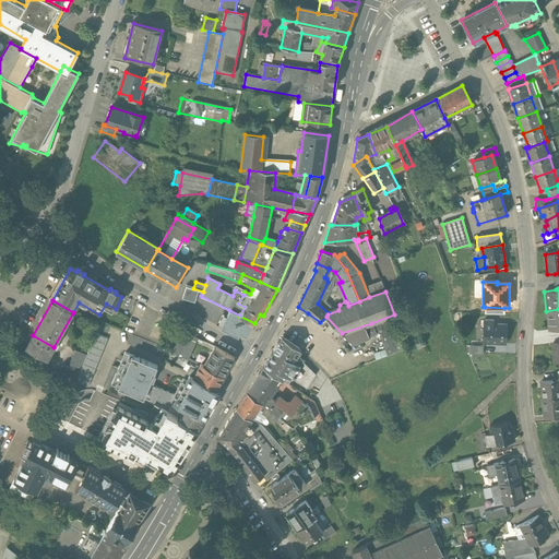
[(548,331),(558,329),(558,309),(546,311),(548,331)]
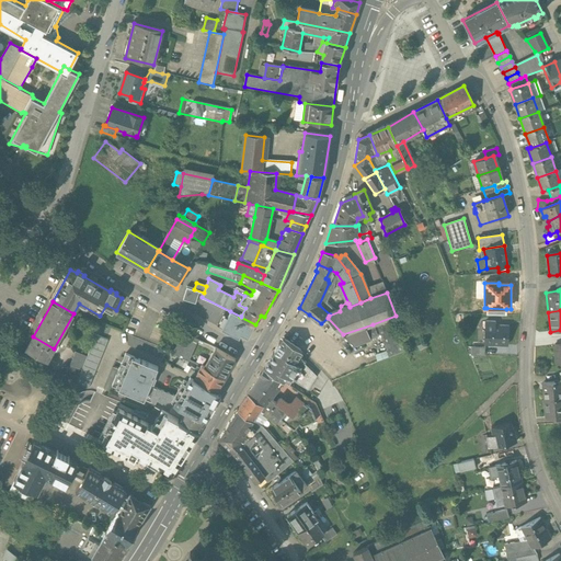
[(248,339),(255,324),(240,317),(241,317),(230,311),(228,317),(222,328),(221,330),(239,339),(241,335),(248,339)]
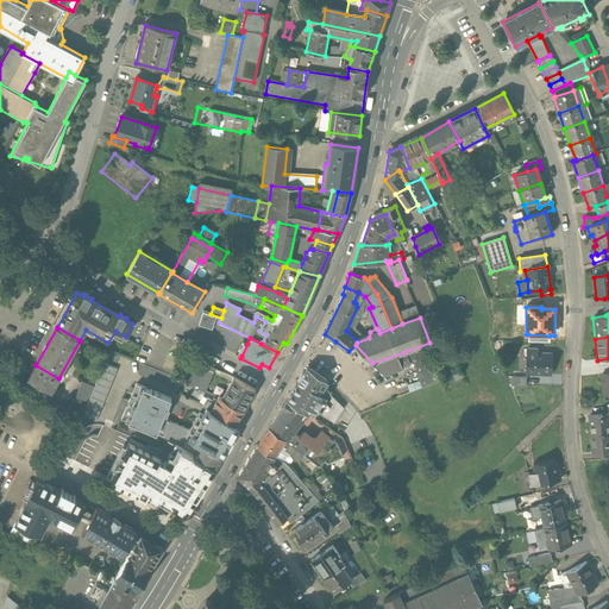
[(236,352),(242,356),(248,344),(242,341),(236,352)]
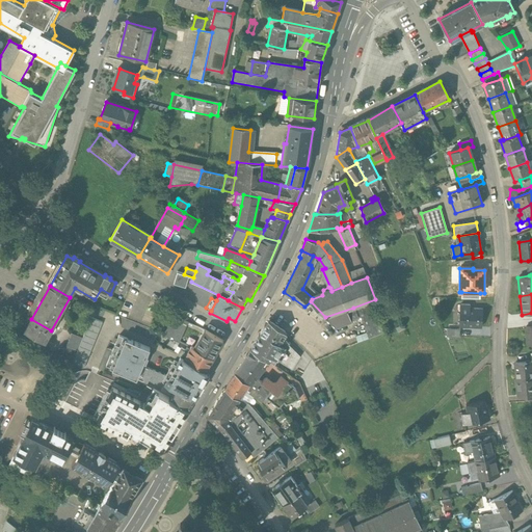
[(469,307),(460,306),(459,326),(480,327),(481,310),(469,310),(469,307)]
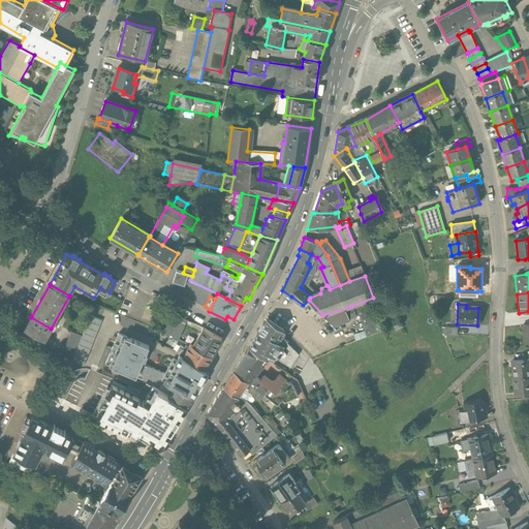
[(353,311),(351,306),(323,315),(334,327),(349,320),(346,313),(353,311)]
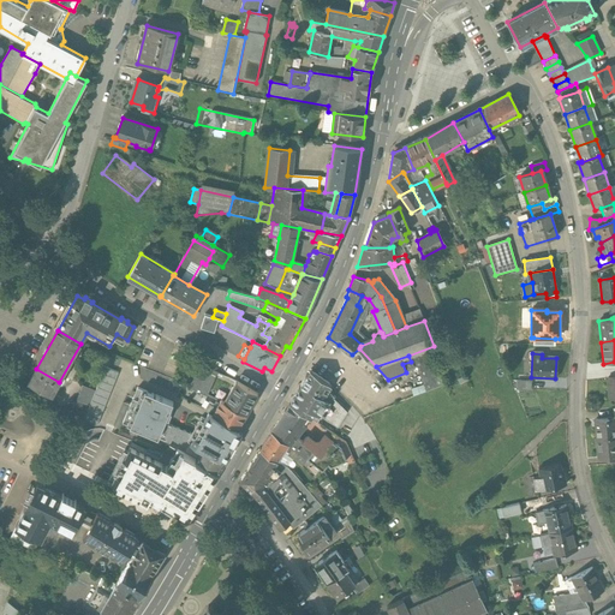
[(418,394),(441,384),(433,360),(418,365),(427,389),(417,393),(418,394)]
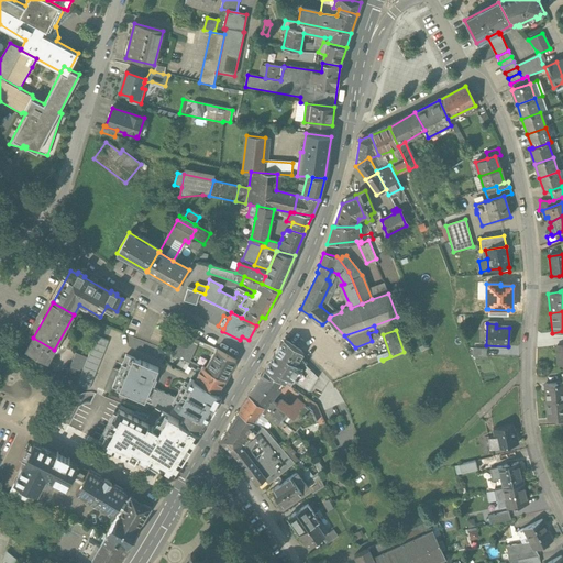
[(198,342),(183,335),(174,355),(189,362),(198,342)]
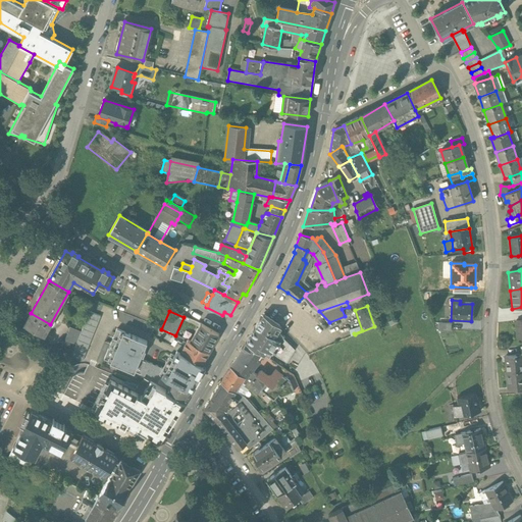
[(90,312),(87,317),(98,322),(101,316),(90,312)]
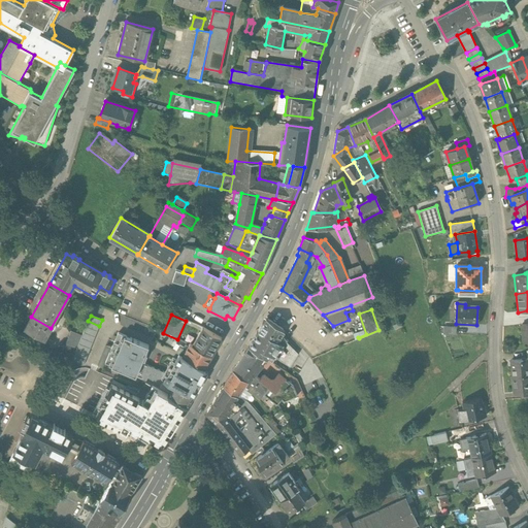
[(44,339),(51,328),(31,317),(25,328),(44,339)]
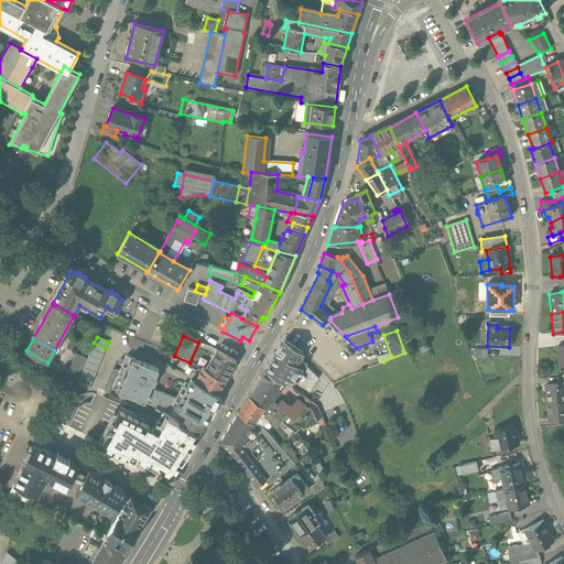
[(266,370),(285,384),(292,389),(295,382),(310,391),(318,378),(311,373),(310,373),(311,370),(305,365),(302,365),(301,364),(300,364),(300,360),(304,354),(301,351),(284,339),(266,370)]
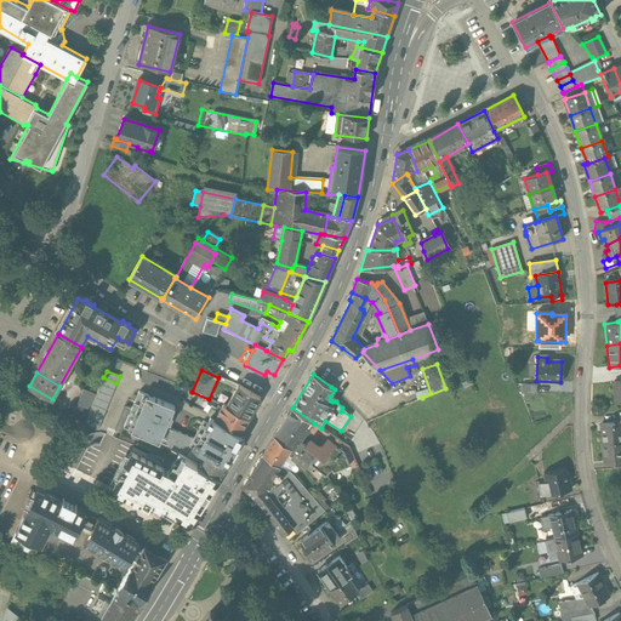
[(103,377),(101,385),(114,389),(117,383),(103,377)]
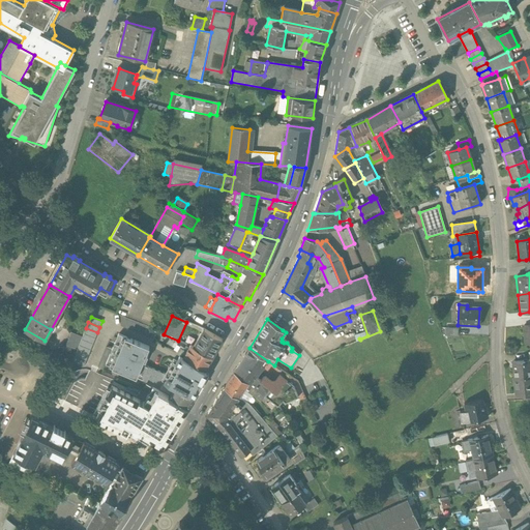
[(86,328),(84,333),(95,339),(97,332),(86,328)]
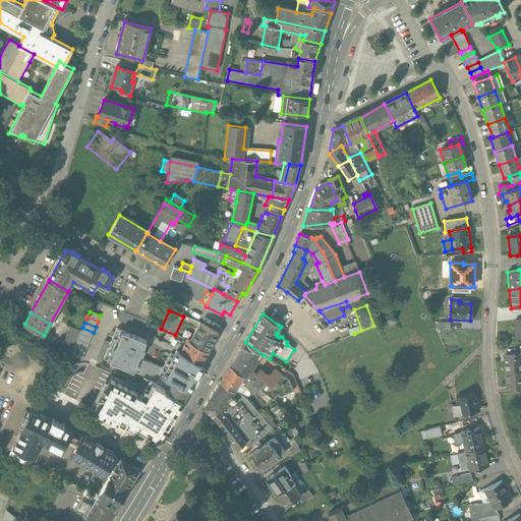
[(190,341),(208,351),(218,334),(199,324),(190,341)]
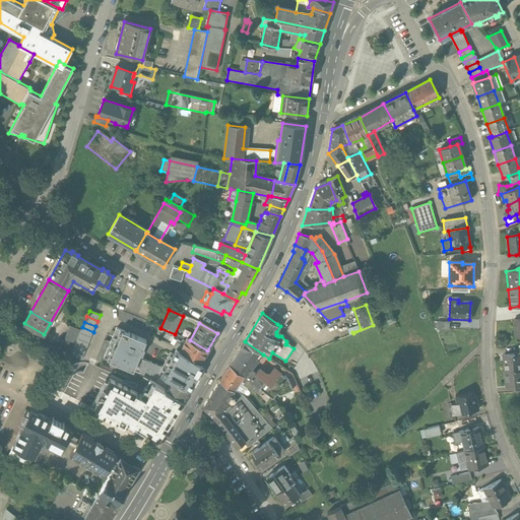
[(82,327),(79,333),(91,337),(93,332),(82,327)]
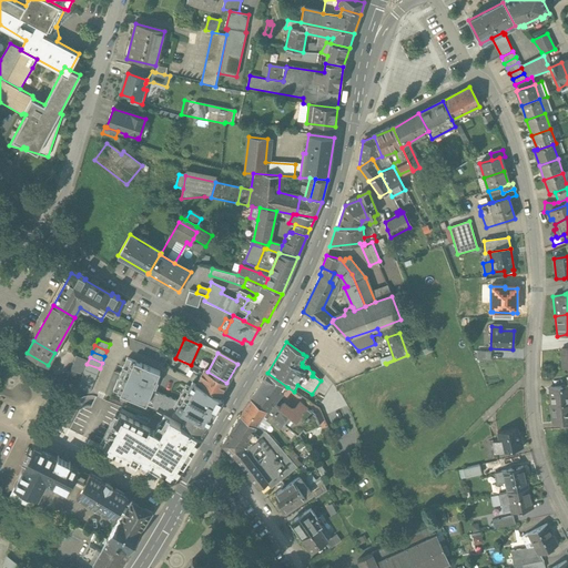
[(145,405),(152,391),(153,387),(155,387),(159,381),(156,381),(160,372),(128,358),(113,391),(145,405)]
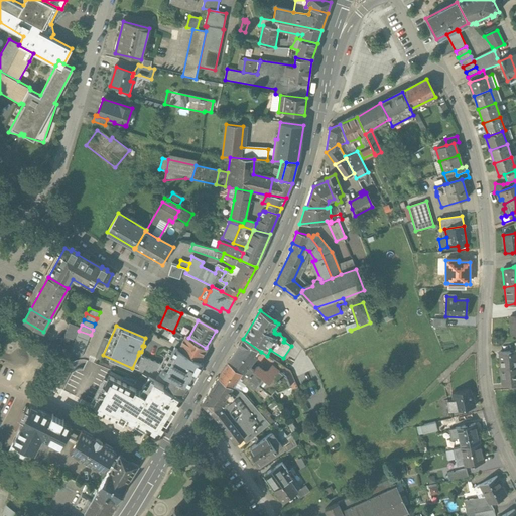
[(79,331),(77,336),(88,341),(91,335),(79,331)]
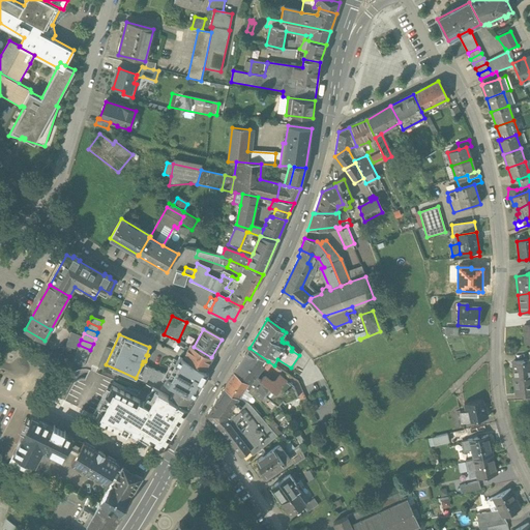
[(61,358),(71,362),(75,357),(77,351),(77,350),(66,345),(61,358)]
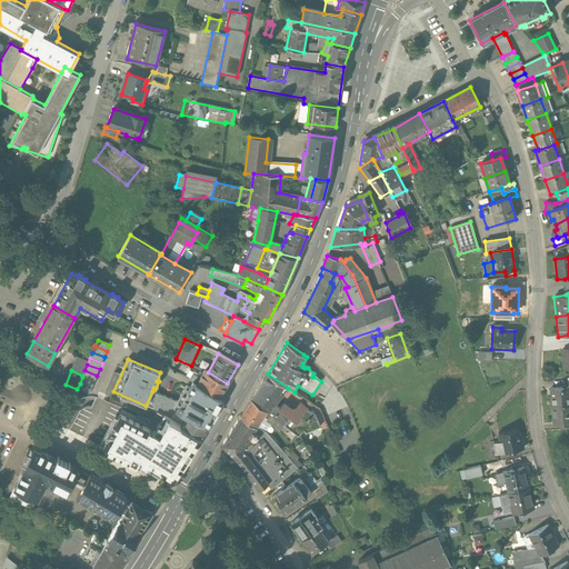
[(82,376),(82,377),(95,381),(97,376),(85,370),(82,376)]
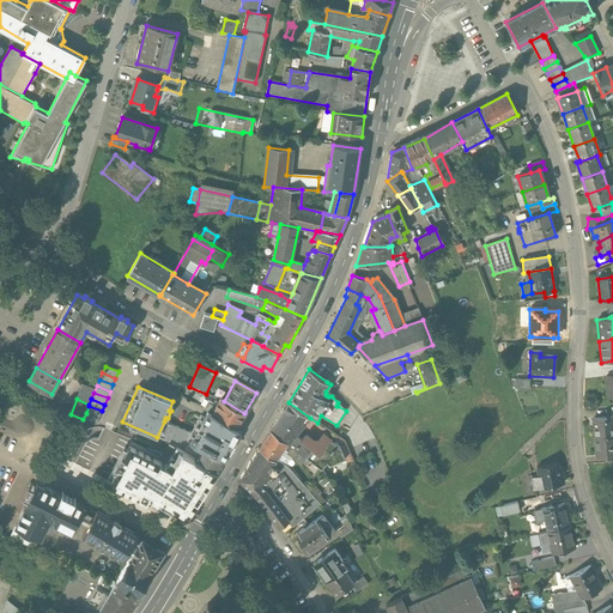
[(237,428),(244,413),(224,401),(220,399),(212,413),(229,423),(237,428)]
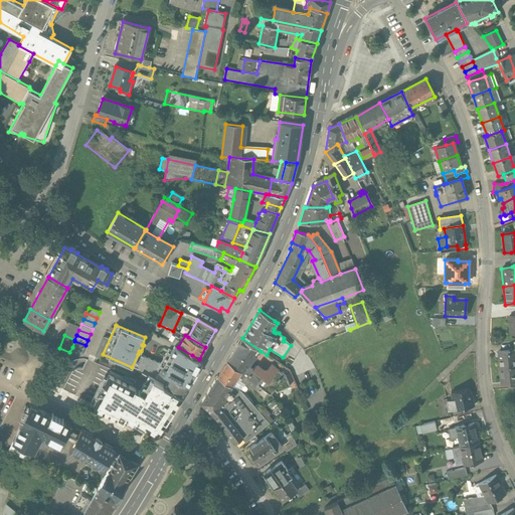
[(242,338),(238,344),(256,357),(261,351),(242,338)]
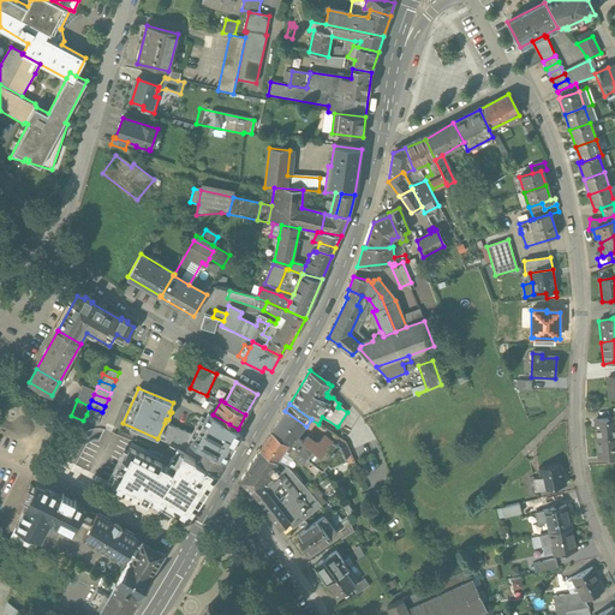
[(89,407),(87,415),(100,419),(102,412),(89,407)]
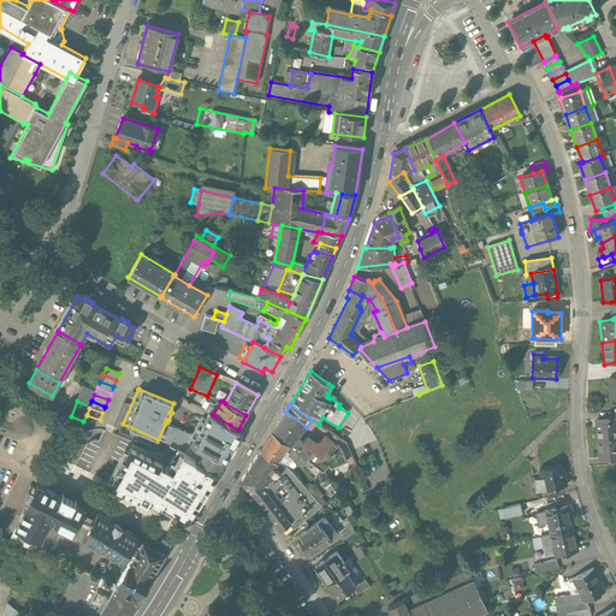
[(285,412),(272,432),(289,445),(300,454),(304,457),(313,465),(323,472),(327,466),(331,468),(347,462),(342,450),(330,440),(329,440),(327,440),(326,440),(325,440),(325,442),(323,444),(317,444),(312,440),(311,439),(309,439),(308,439),(307,440),(304,443),(298,438),(307,427),(285,412)]
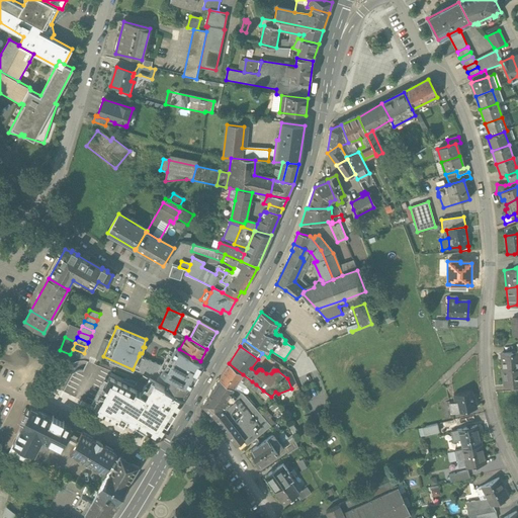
[(197,374),(200,369),(198,368),(201,362),(200,361),(193,357),(179,349),(175,347),(172,353),(171,354),(172,354),(165,368),(164,367),(161,373),(171,378),(189,389),(193,381),(194,382),(198,375),(197,374)]
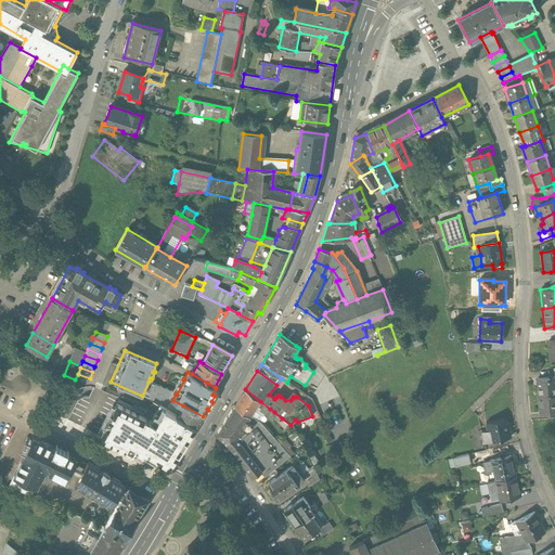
[(78,374),(75,379),(88,385),(90,378),(78,374)]
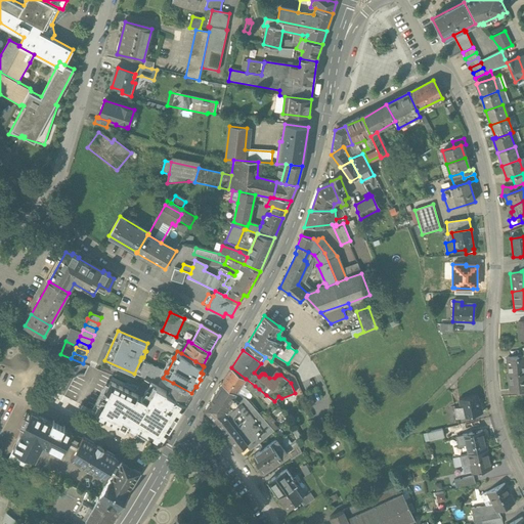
[(507,359),(508,375),(523,373),(523,354),(523,355),(523,358),(507,359)]
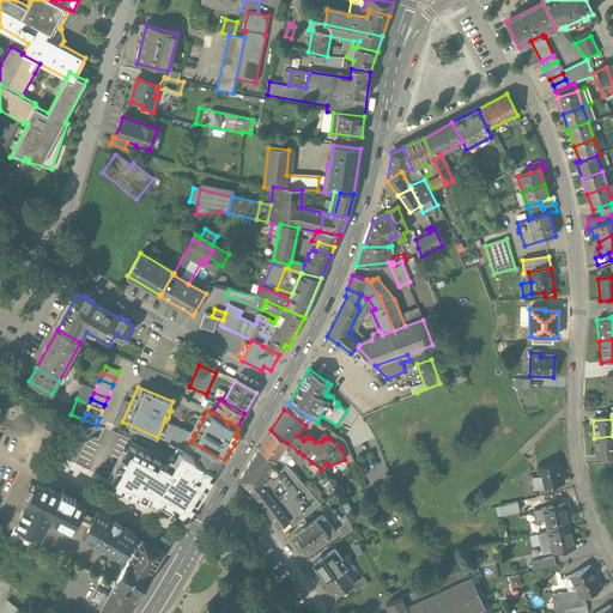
[(202,419),(204,418),(200,416),(192,432),(164,422),(157,437),(170,442),(175,434),(190,442),(194,435),(195,436),(204,419),(202,419)]
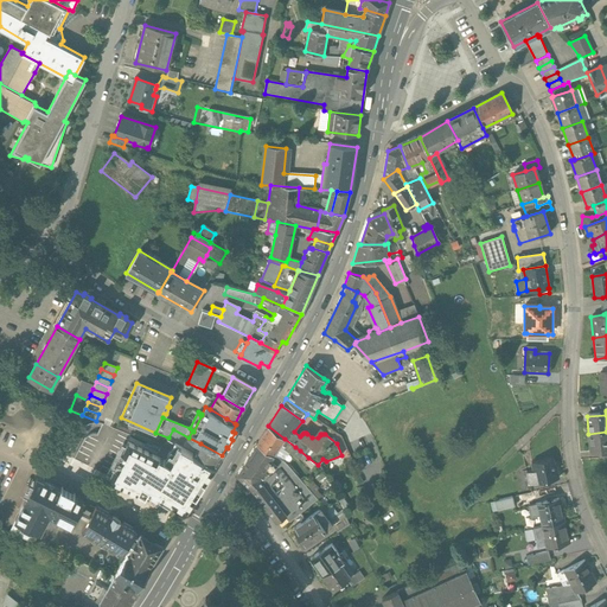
[(109,478),(128,442),(127,442),(131,436),(102,425),(97,435),(90,435),(85,439),(74,459),(109,478)]
